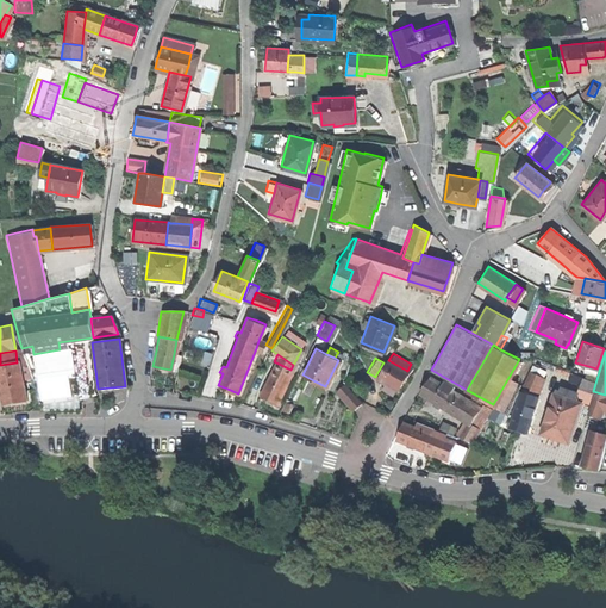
[(383,363),(376,374),(397,386),(403,378),(407,371),(388,360),(386,359),(383,363)]
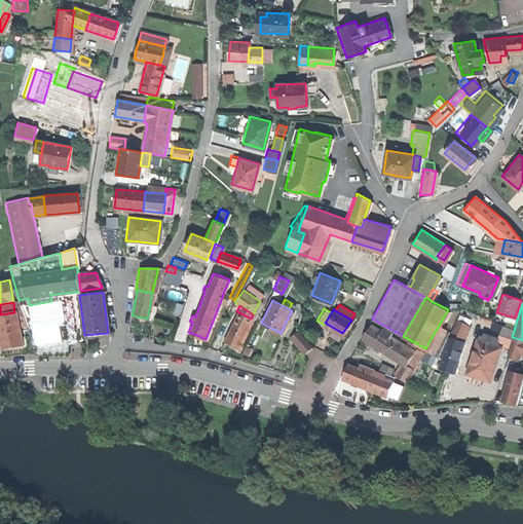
[(236,311),(234,315),(249,323),(251,319),(236,311)]
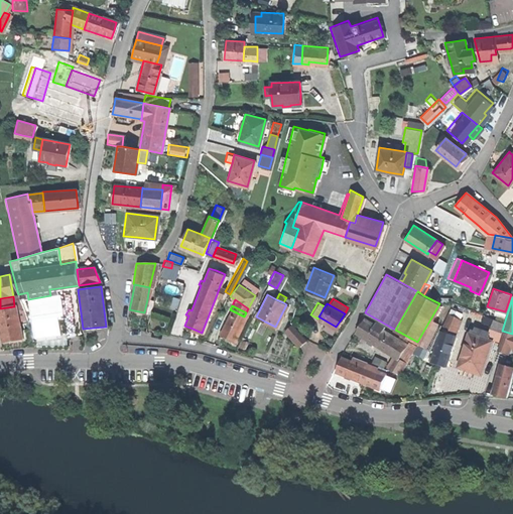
[(450,305),(439,331),(453,335),(459,317),(454,315),(457,307),(450,305)]
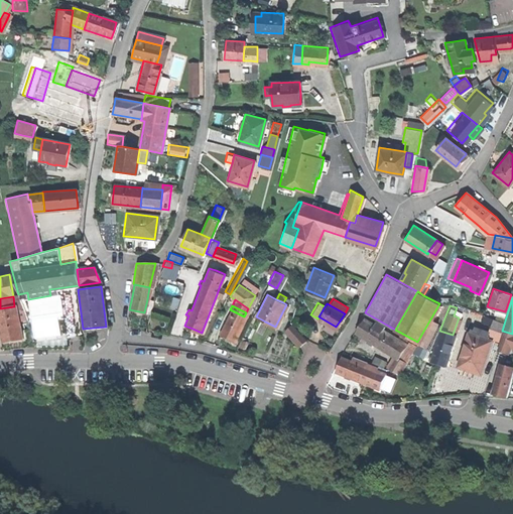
[(14,306),(0,308),(0,331),(2,342),(11,340),(20,338),(18,325),(17,319),(15,308),(14,306)]
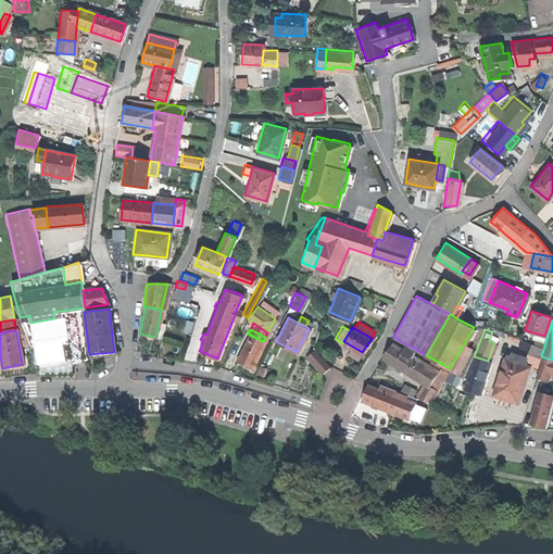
[(24,331),(21,331),(16,332),(19,344),(27,343),(24,331)]
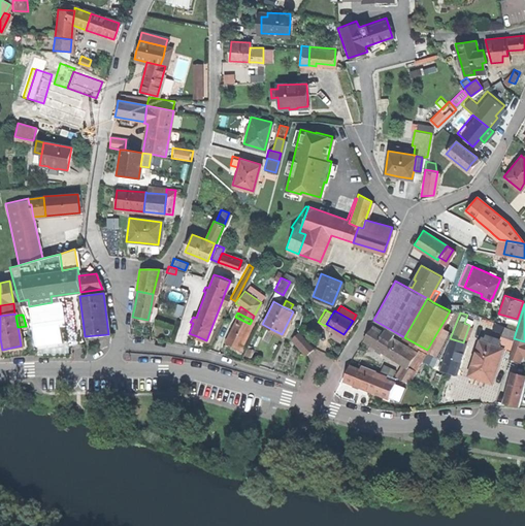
[(231,344),(238,348),(250,324),(235,317),(224,341),(231,344)]
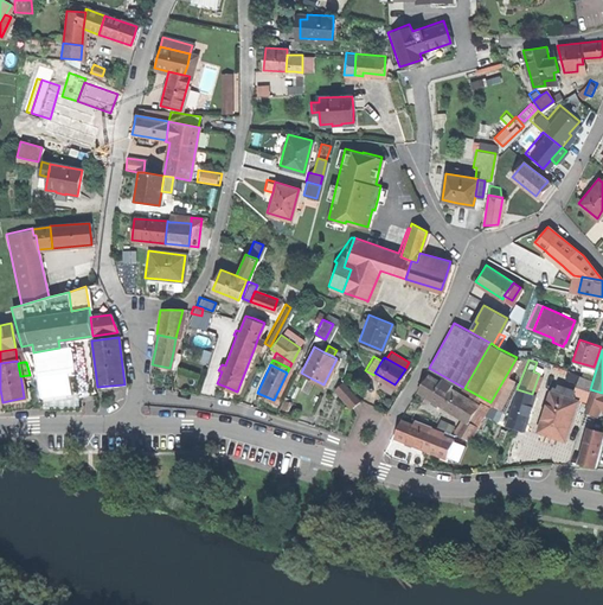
[(422,383),(417,390),(446,407),(455,392),(448,387),(438,382),(427,375),(422,383)]
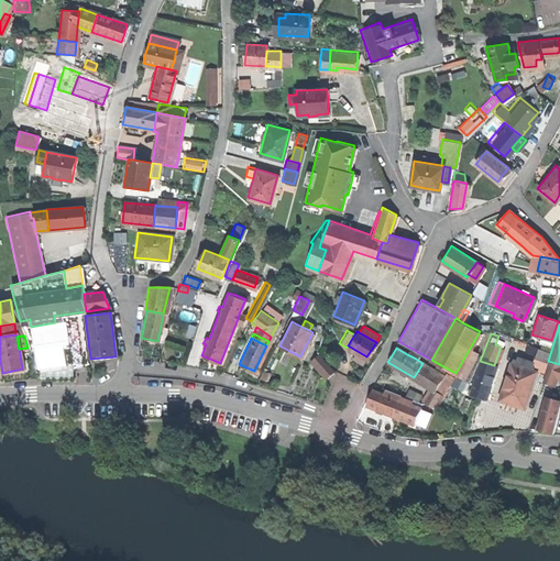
[(533,361),(533,363),(530,366),(542,371),(549,352),(537,348),(535,354),(533,361)]
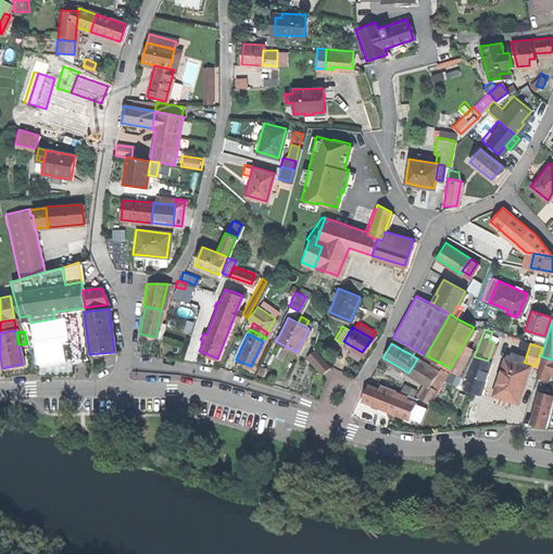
[(404,345),(402,350),(411,354),(413,350),(404,345)]
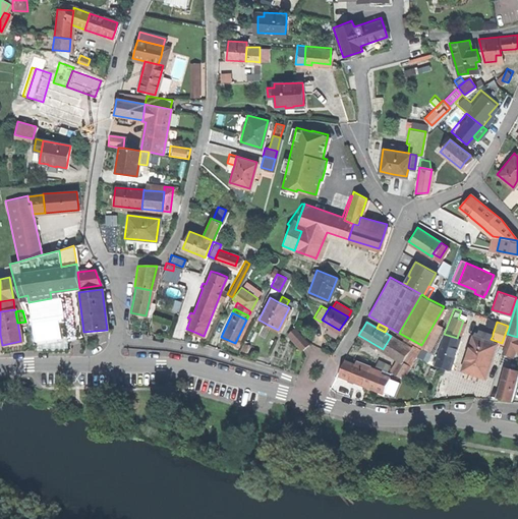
[(287,333),(292,339),(299,332),(294,326),(287,333)]
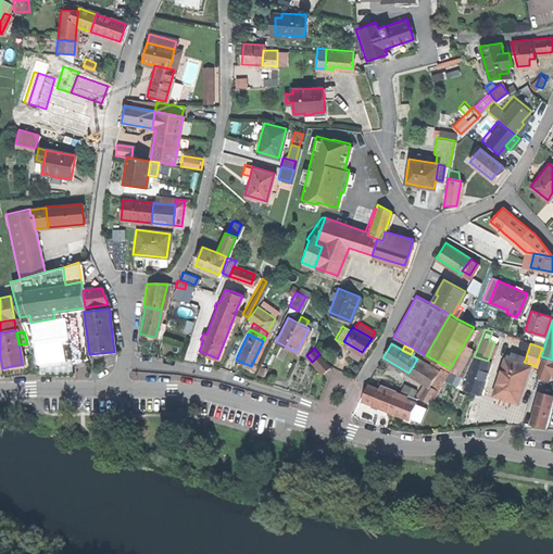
[(511,353),(508,360),(519,363),(522,356),(511,353)]
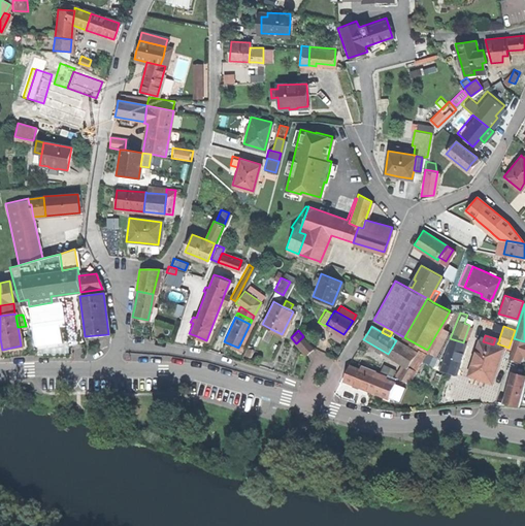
[(303,336),(296,343),(304,353),(312,346),(303,336)]
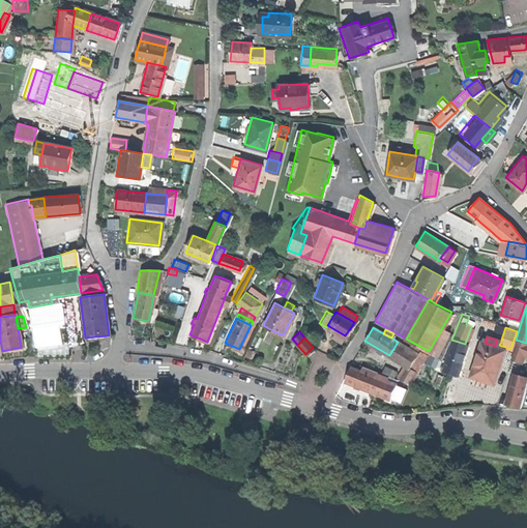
[(449,372),(456,373),(465,344),(451,340),(442,369),(449,372)]
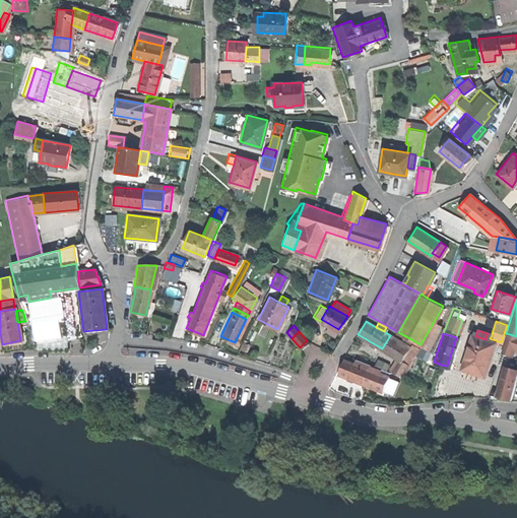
[(516,336),(506,333),(504,340),(511,343),(516,344),(516,336)]
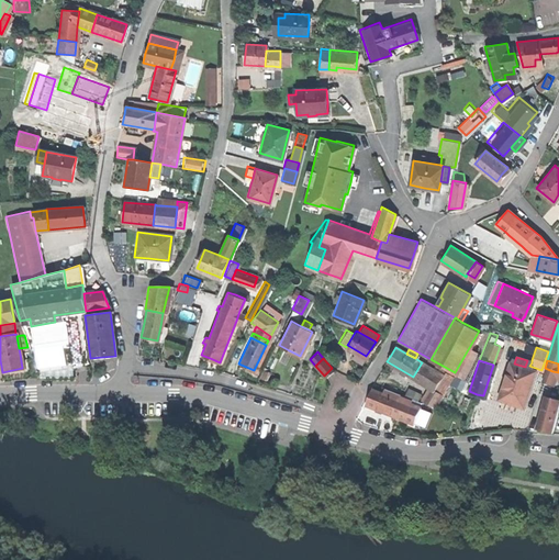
[(513,402),(522,405),(534,370),(529,368),(525,367),(514,364),(510,361),(499,394),(514,400),(513,402)]
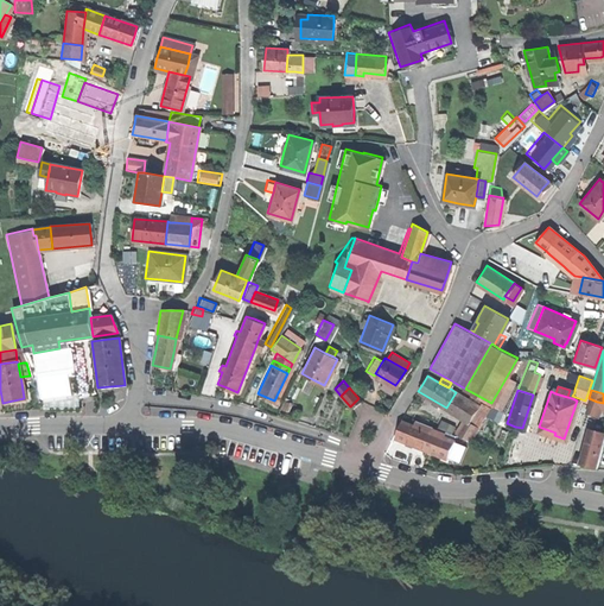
[(477,404),(456,392),(446,408),(462,417),(463,417),(468,421),(477,404)]
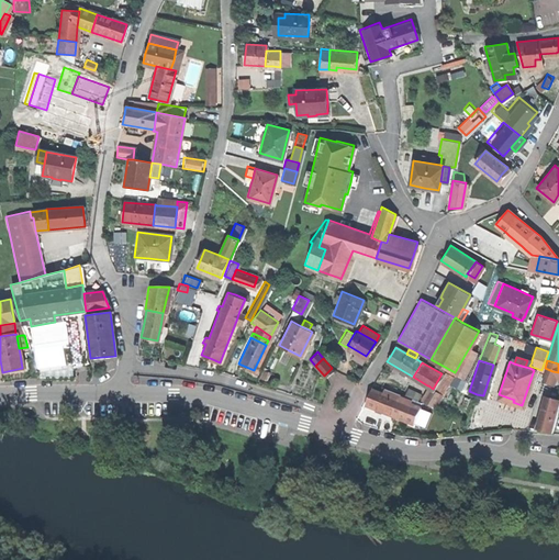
[(257,374),(263,378),(266,370),(260,368),(257,374)]
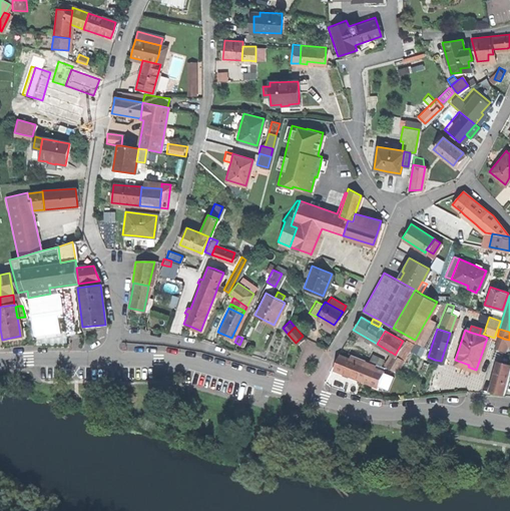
[(502,346),(504,339),(497,336),(495,343),(502,346)]
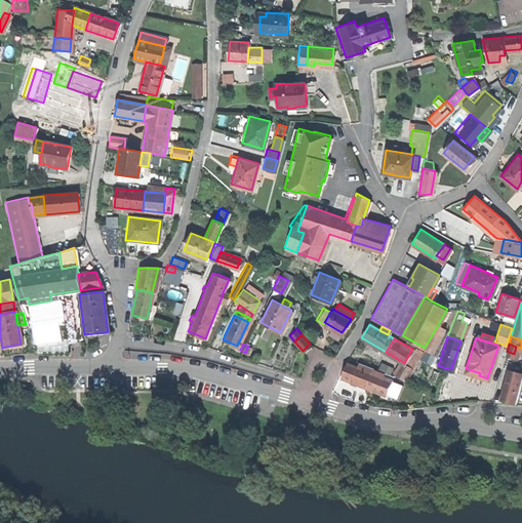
[(414,346),(412,349),(404,363),(410,366),(420,350),(414,346)]
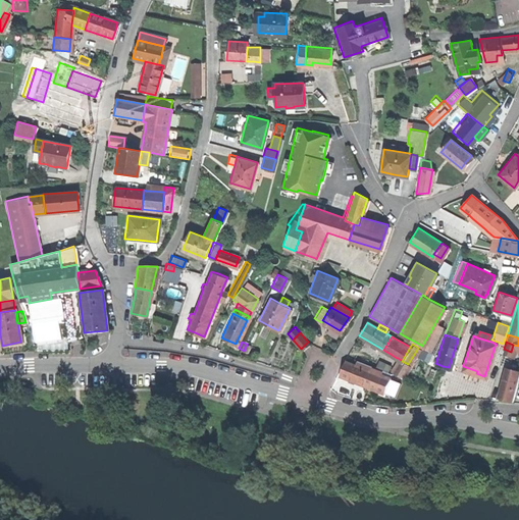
[(408,365),(408,364),(402,361),(398,358),(394,366),(391,370),(403,375),(408,365)]
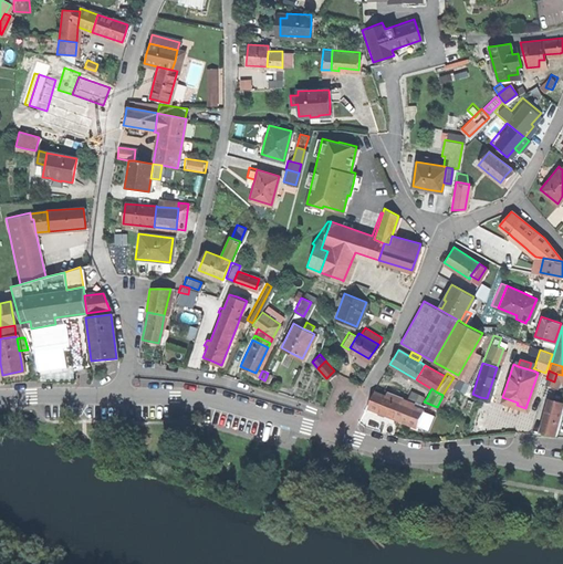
[(385,389),(383,394),(398,400),(399,397),(400,395),(385,389)]
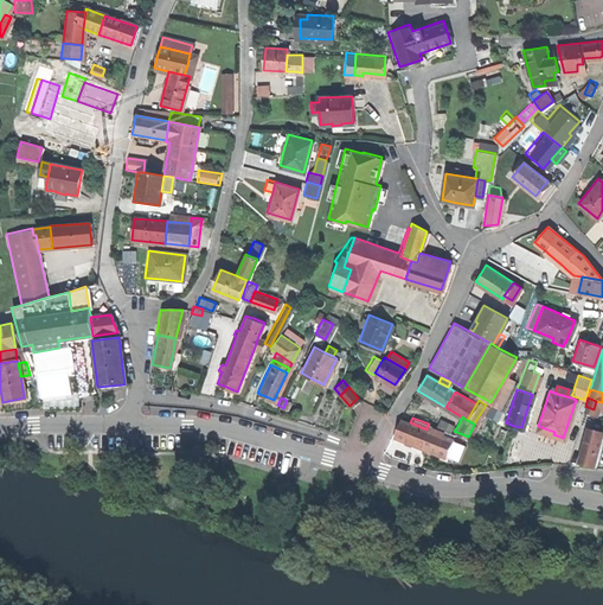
[(438,418),(435,428),(442,431),(441,433),(444,434),(447,435),(451,424),(438,418)]
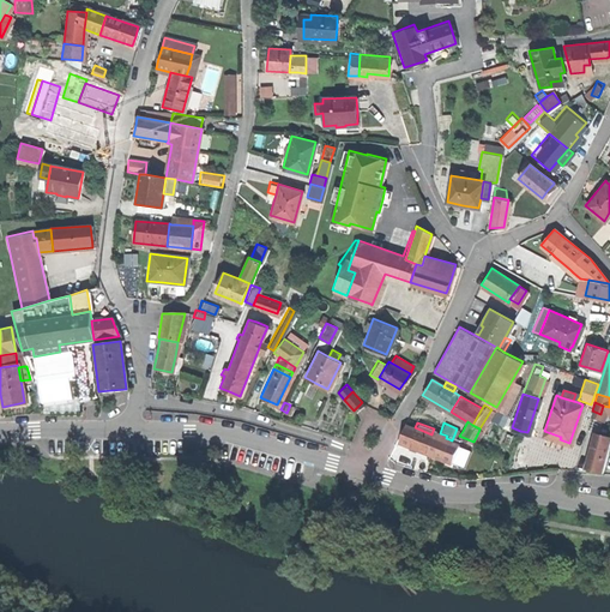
[(400,432),(397,439),(426,451),(430,437),(432,435),(415,427),(404,424),(400,432)]
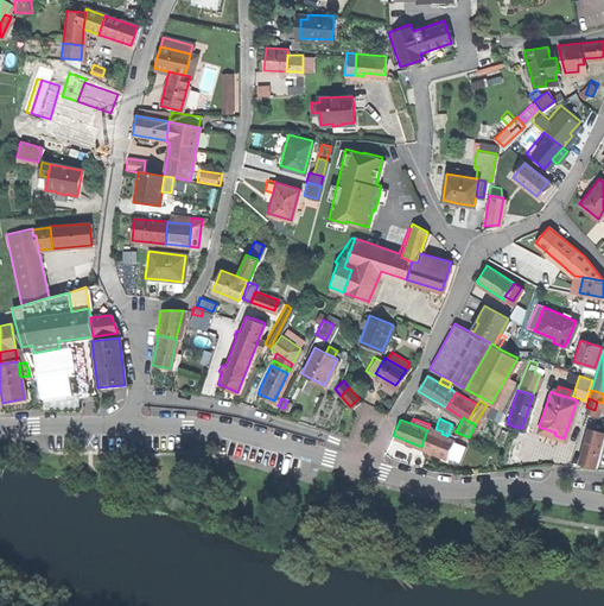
[(436,429),(428,427),(427,430),(426,433),(439,437),(440,434),(442,434),(443,431),(436,429)]
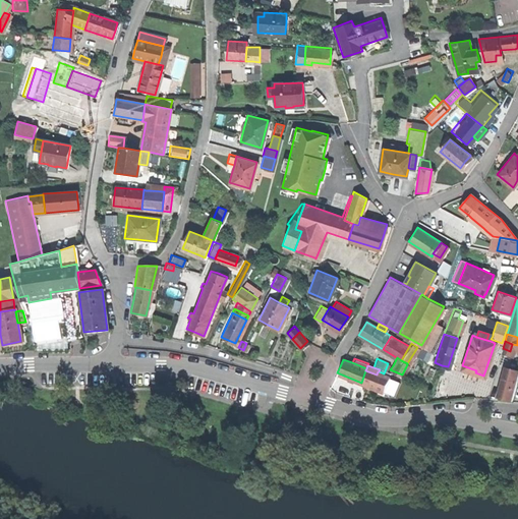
[(502,396),(509,398),(517,369),(513,367),(505,366),(504,365),(500,379),(499,383),(496,395),(502,396)]
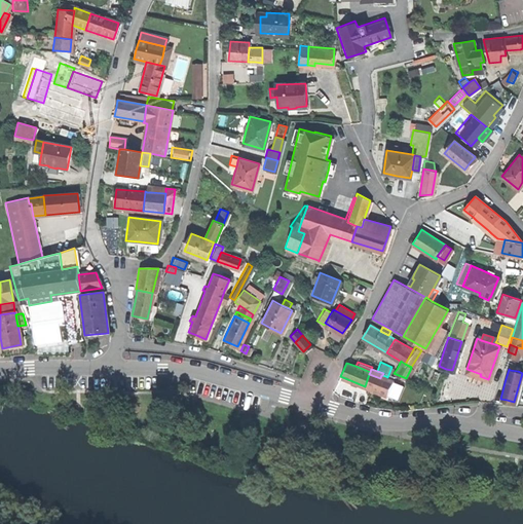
[(387,377),(385,376),(383,380),(380,378),(369,374),(365,386),(385,395),(391,379),(387,377)]
